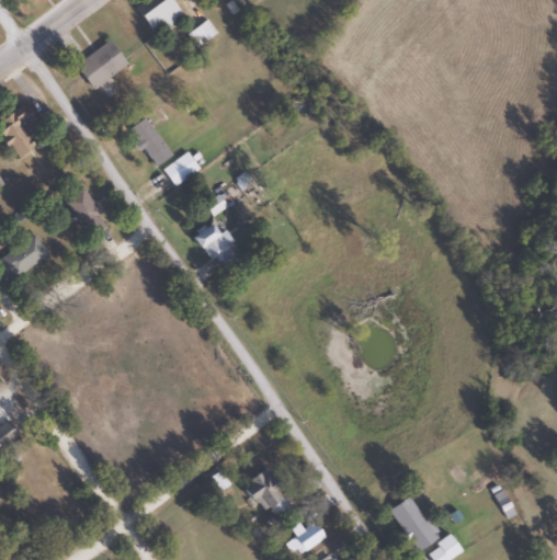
[(158,35),(184,14),(172,0),(160,0),(141,15),(158,35)]
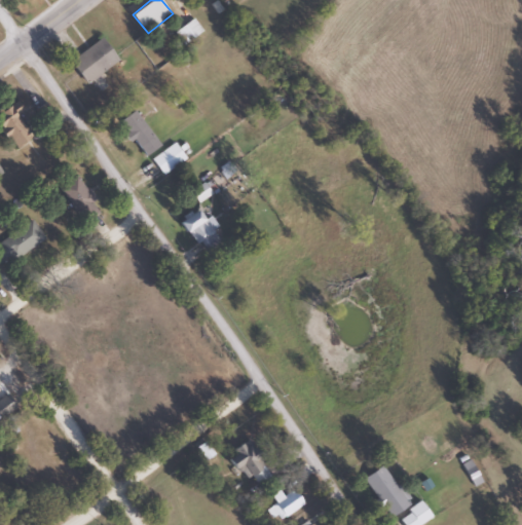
[(187,43),(204,30),(196,17),(178,31),(187,43)]
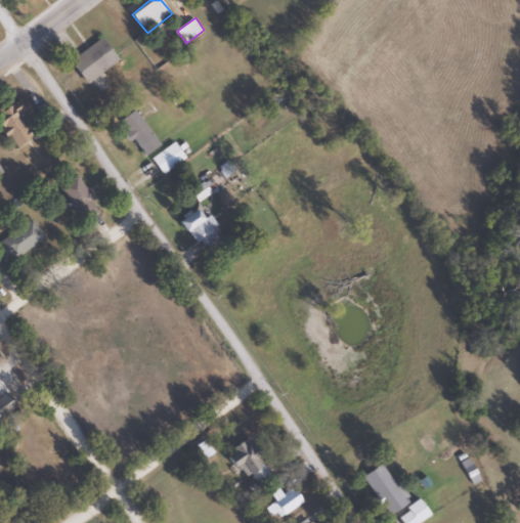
[(87,83),(120,60),(104,38),(72,59),(87,83)]
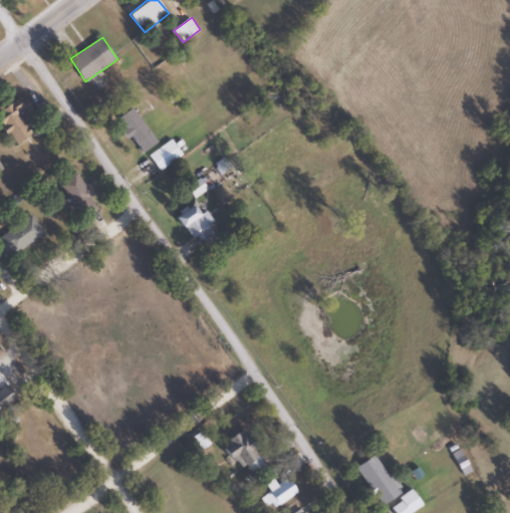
[(18,112),(25,107),(18,98),(0,110),(0,120),(15,144),(32,133),(18,112)]
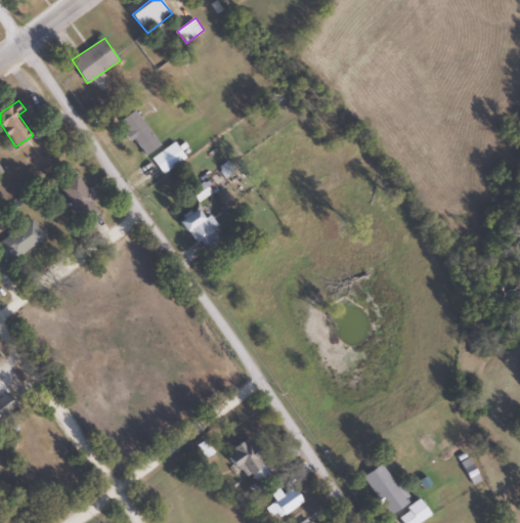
[(163,143),(137,110),(122,121),(147,155),(163,143)]
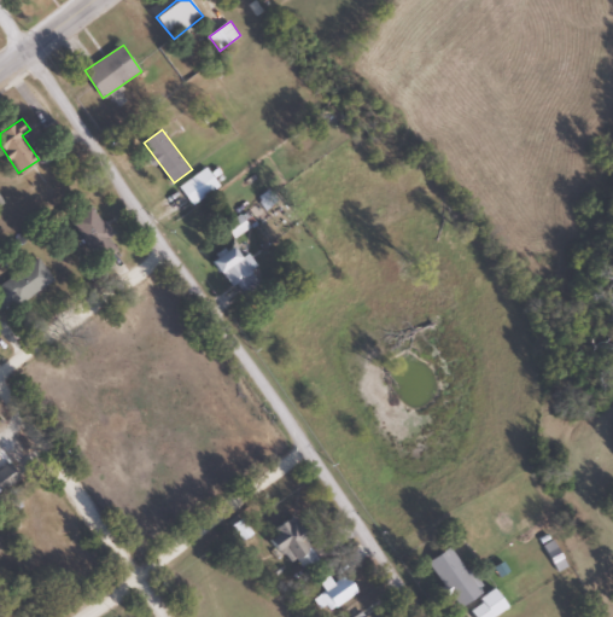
[(221,185),(208,167),(181,187),(196,205),(221,185)]
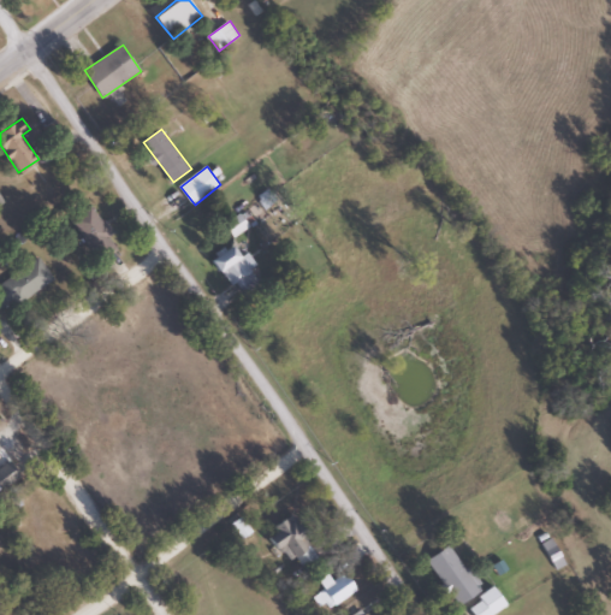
[(118,249),(111,237),(116,235),(95,205),(73,220),(101,261),(118,249)]
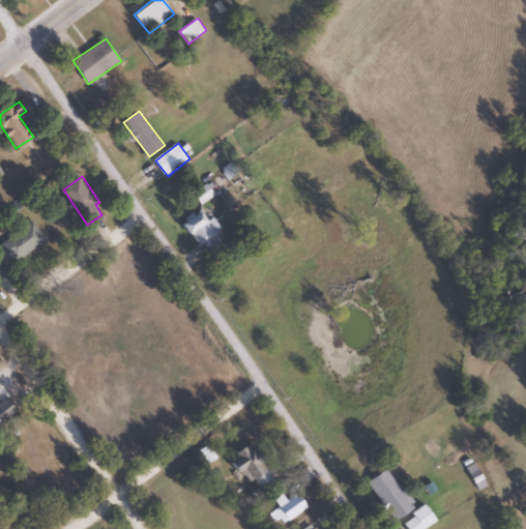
[(195,195),(204,204),(216,194),(207,183),(195,195)]
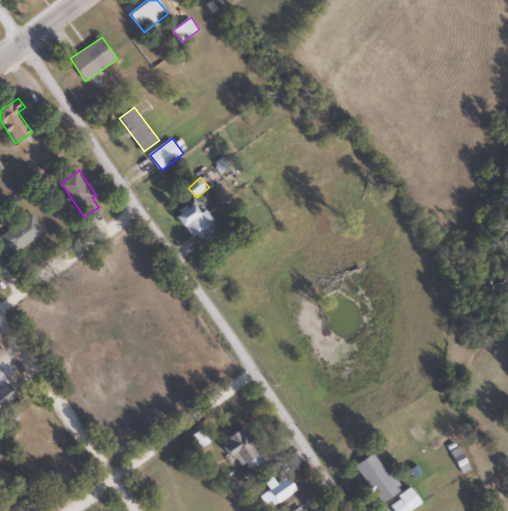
[(200,247),(216,236),(194,203),(178,215),(200,247)]
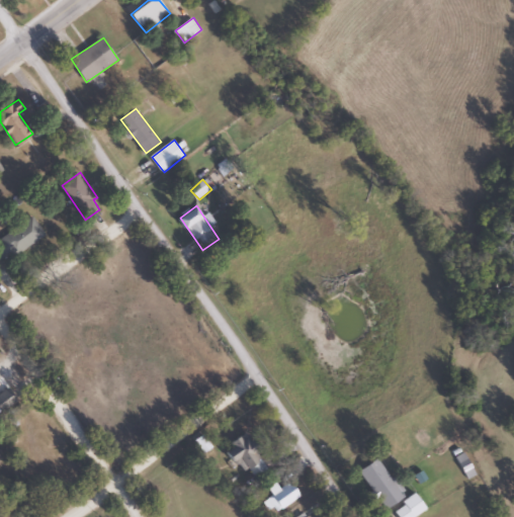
[(47,234),(34,217),(0,240),(0,257),(4,264),(47,234)]
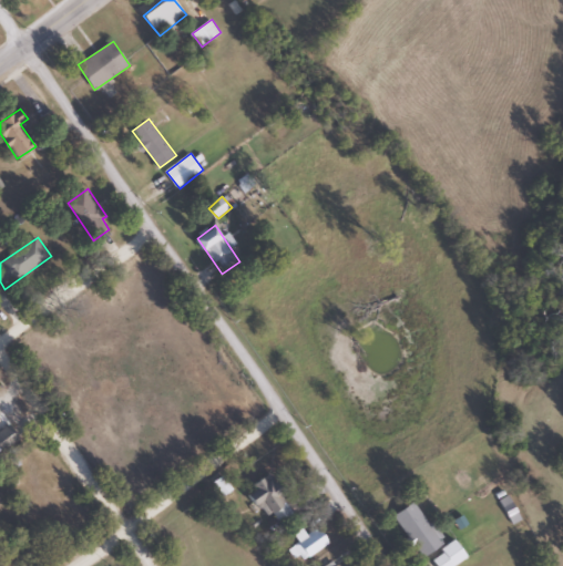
[(0,453),(21,439),(12,425),(0,434),(0,453)]
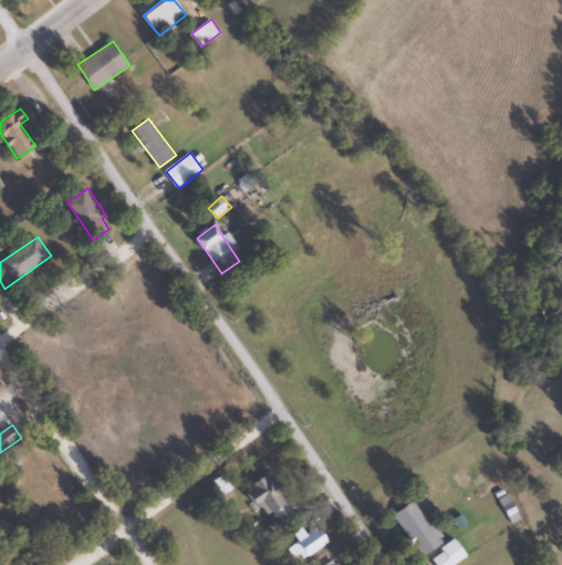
[(249,483),(263,516),(273,512),(278,520),(292,513),(273,473),(249,483)]
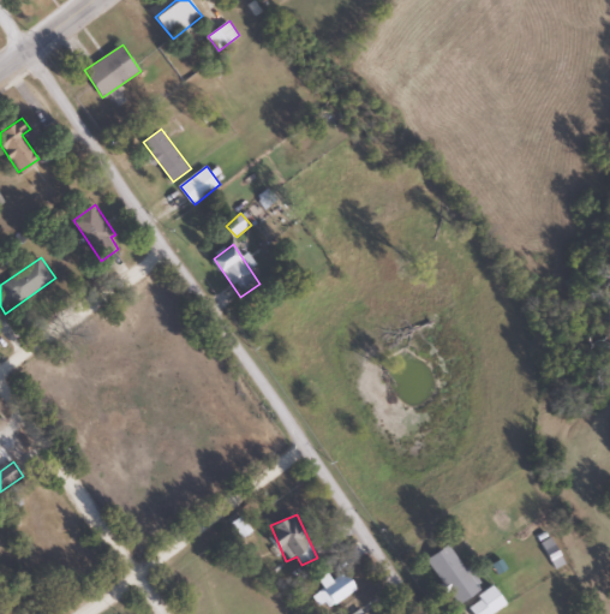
[(566,564),(550,538),(542,543),(557,568),(566,564)]
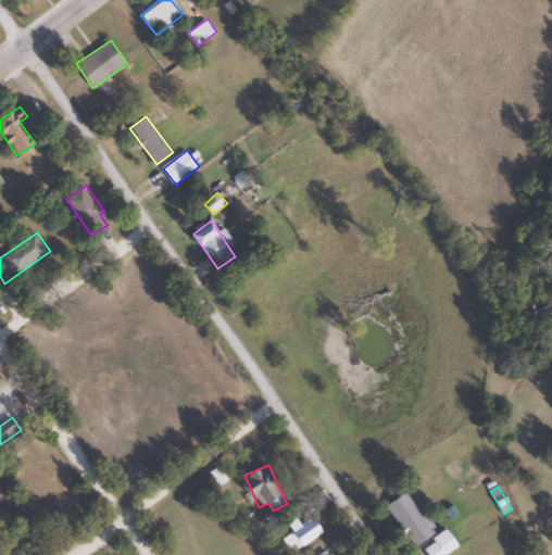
[(435,532),(405,492),(386,506),(416,545),(435,532)]
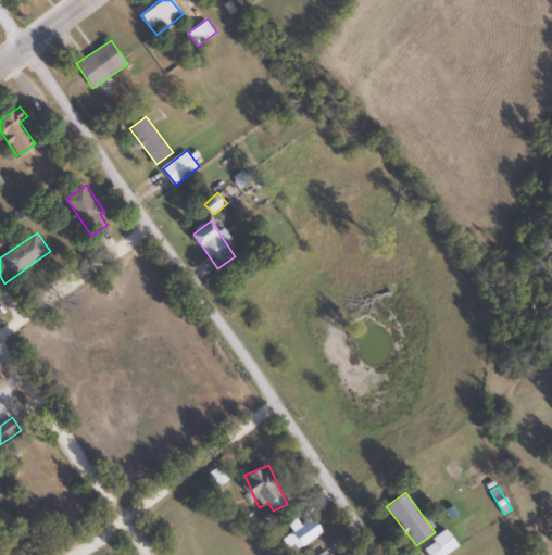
[(283,537),(293,553),(323,533),(312,517),(283,537)]
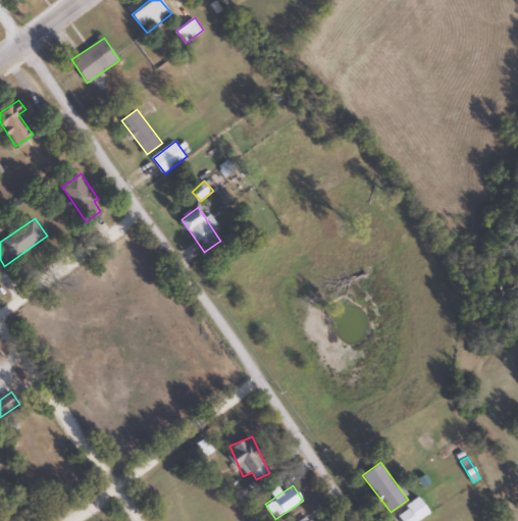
[(396,514),(401,520),(416,520),(428,513),(418,498),(396,514)]
